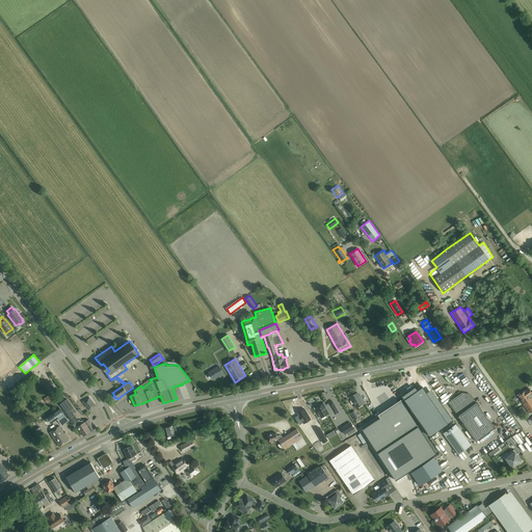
[(213,379),(223,373),(219,366),(209,372),(213,379)]
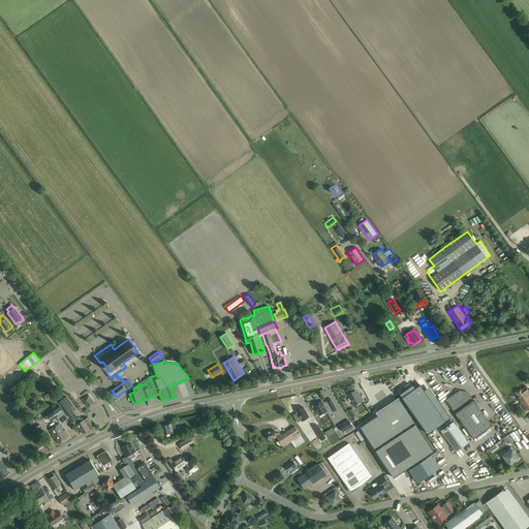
[(403,392),(400,394),(428,434),(450,417),(437,399),(432,402),(425,391),(421,384),(415,389),(414,390),(412,387),(404,394),(403,392)]
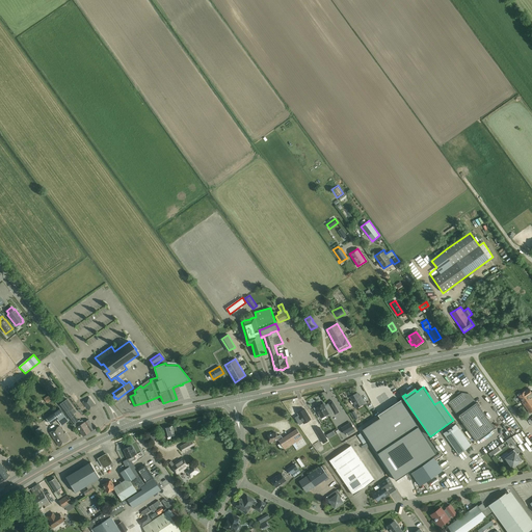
[(530,397),(531,399),(531,398),(531,391),(531,392),(529,389),(522,394),(524,398),(528,395),(529,397),(530,397)]
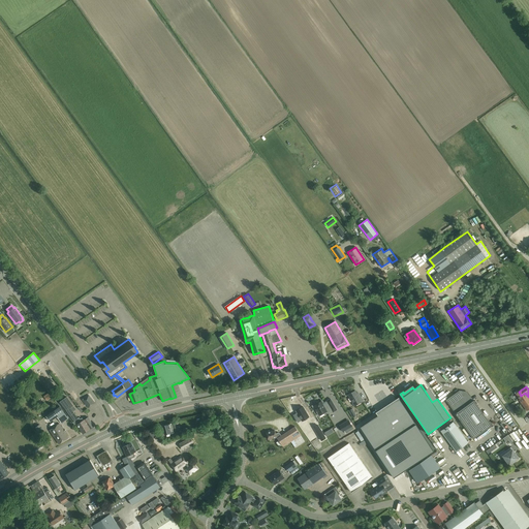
[(354,406),(364,401),(360,395),(358,396),(355,391),(348,395),(354,406)]
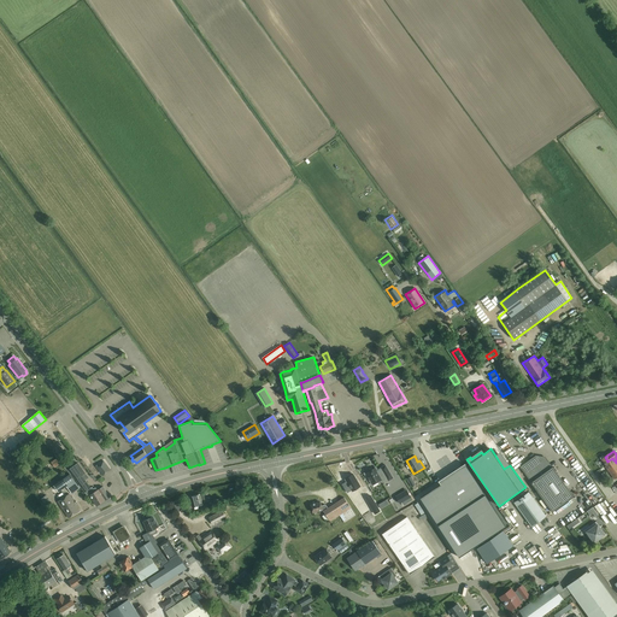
[(536,456),(521,466),(532,482),(530,482),(552,512),(575,497),(553,466),(552,468),(545,457),(536,456)]
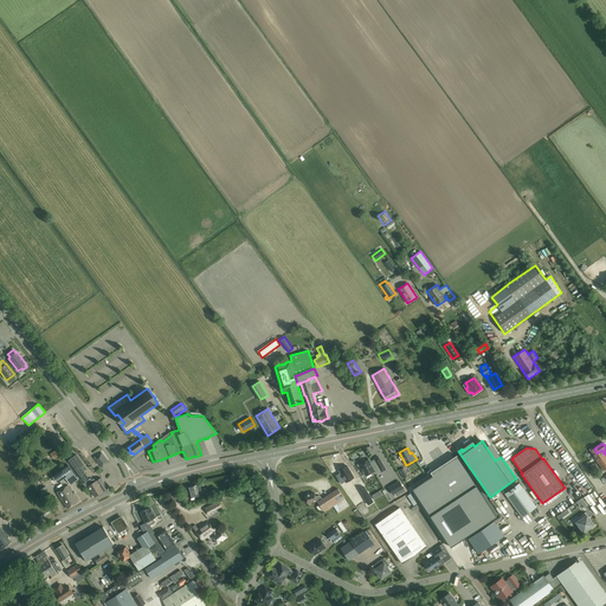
[(597,453),(594,449),(591,451),(595,457),(594,458),(604,470),(605,468),(605,455),(604,452),(603,452),(601,450),(597,453)]
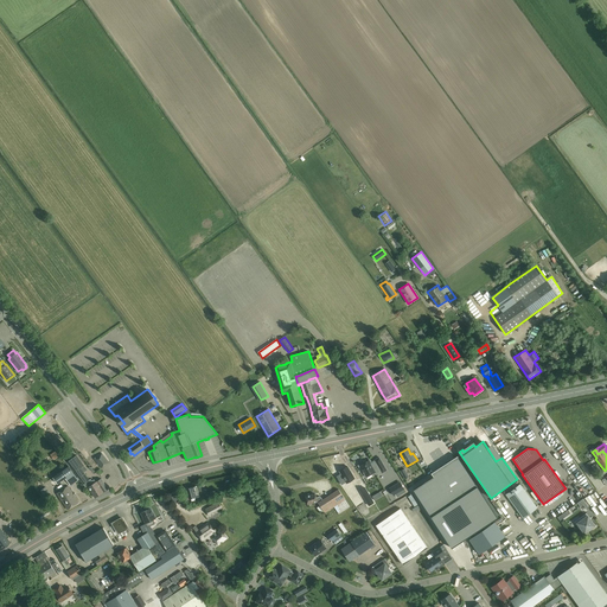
[(50,455),(55,460),(59,457),(59,455),(61,454),(57,451),(56,452),(56,451),(50,455)]
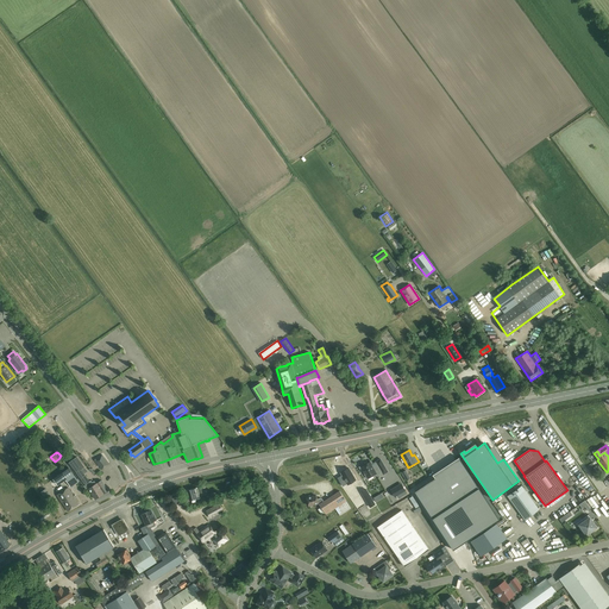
[(102,454),(95,460),(101,470),(110,464),(102,454)]
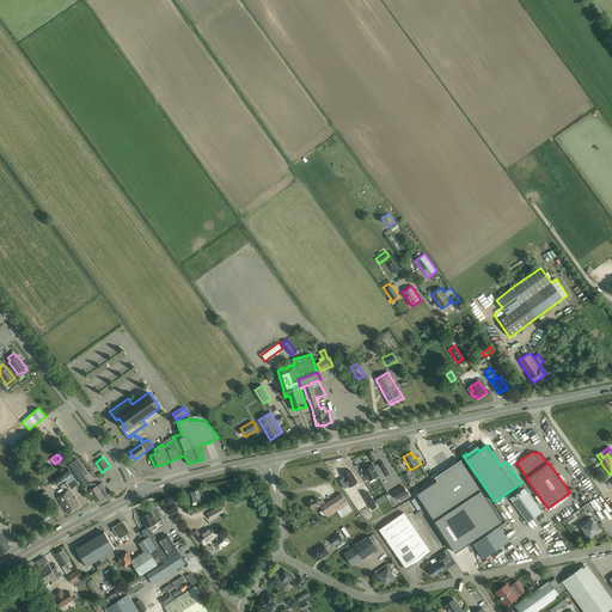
[(78,459),(68,465),(72,470),(75,476),(81,484),(89,493),(90,491),(96,502),(109,494),(102,483),(98,485),(97,485),(95,483),(93,484),(92,483),(90,484),(84,476),(87,473),(81,463),(78,459)]
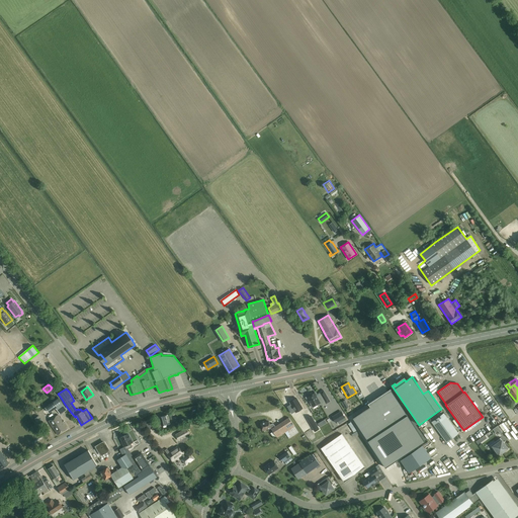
[(310,395),(306,398),(308,401),(309,401),(312,405),(316,403),(317,406),(321,404),(321,405),(325,403),(326,404),(330,402),(324,391),(320,393),(320,394),(317,396),(315,393),(310,396),(310,395)]
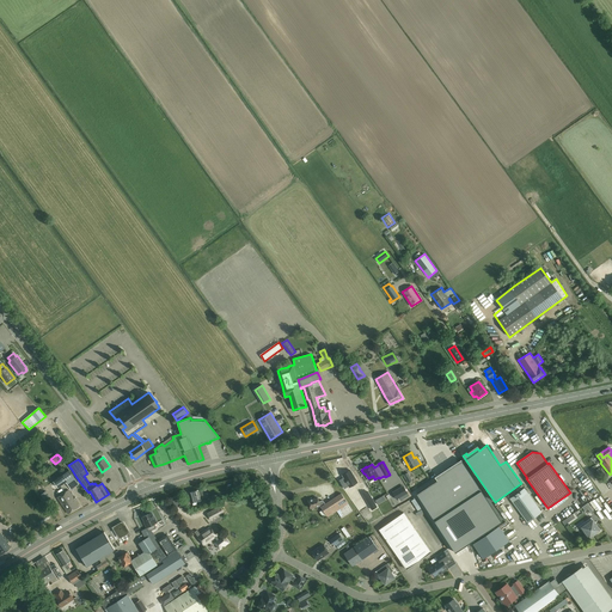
[(433,483),(417,494),(456,552),(502,522),(464,463),(433,483)]
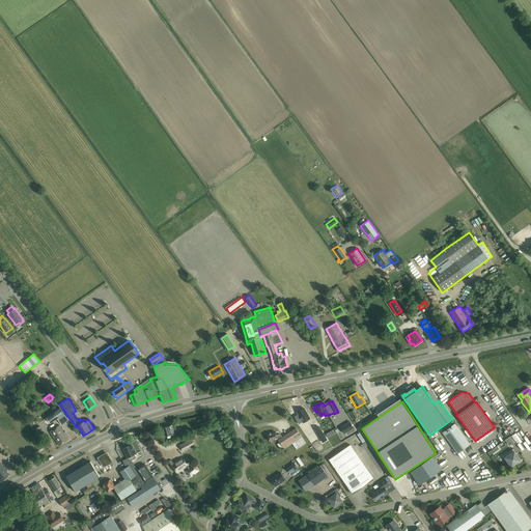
[(304,422),(311,418),(305,408),(302,410),(301,409),(298,411),(299,412),(298,412),(299,414),(296,416),(300,423),(304,421),(304,422)]
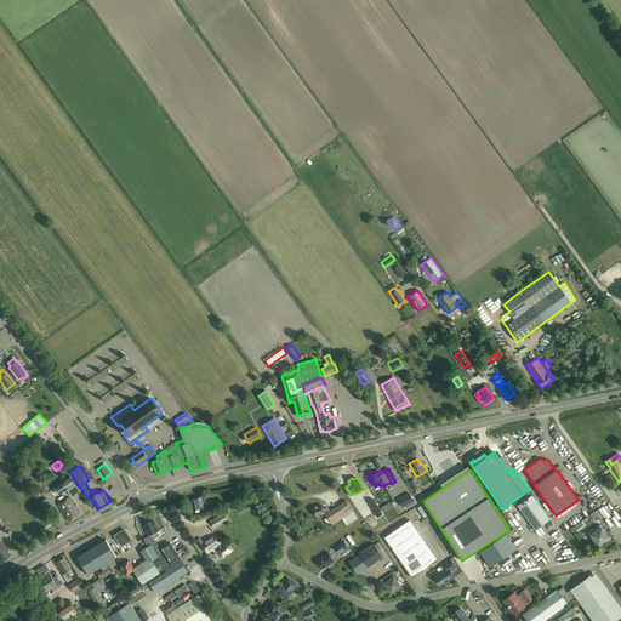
[(70,478),(55,489),(60,495),(67,489),(73,497),(81,491),(75,484),(70,478)]
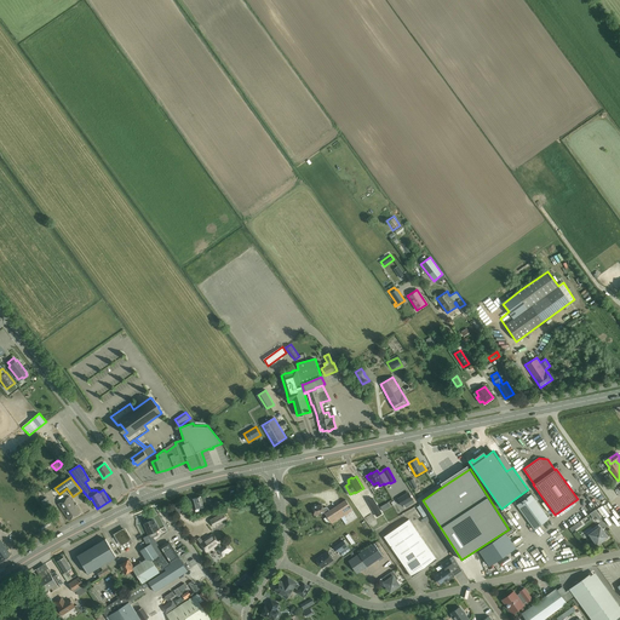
[(418,495),(422,493),(413,478),(408,481),(413,489),(414,489),(418,495)]
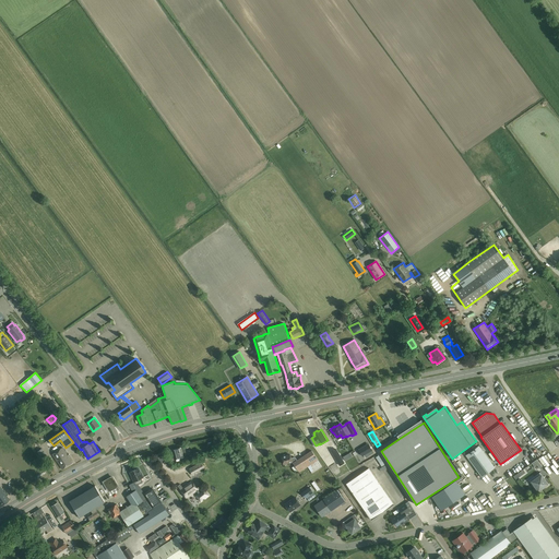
[(370,447),(366,449),(365,445),(358,450),(363,456),(364,455),(372,450),(370,447)]
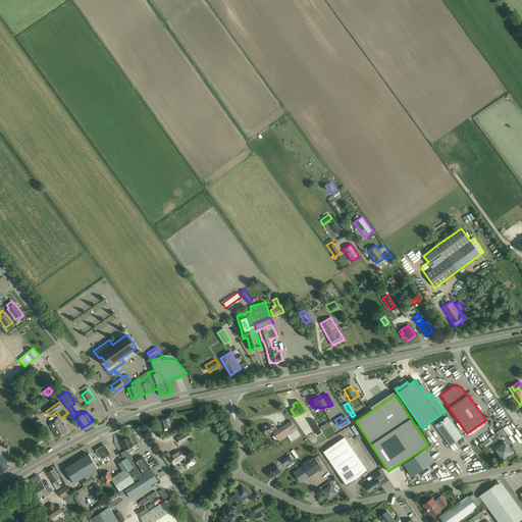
[(448,416),(434,425),(450,446),(462,436),(451,420),(448,416)]
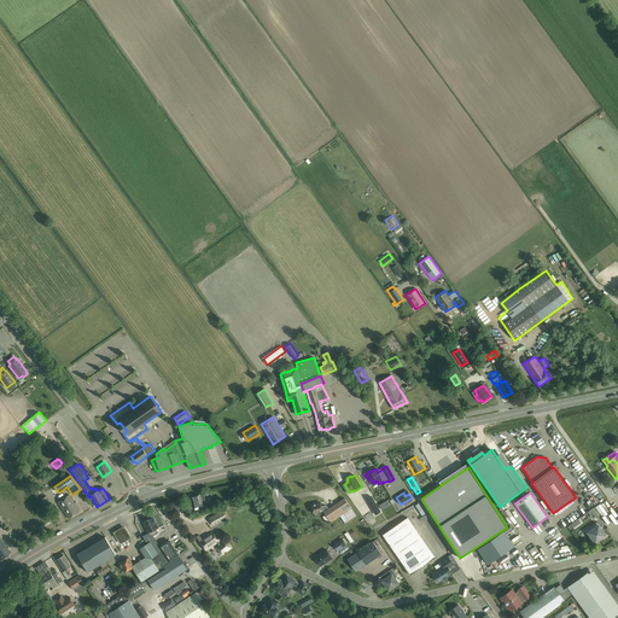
[(69,519),(80,512),(77,508),(79,507),(76,505),(77,503),(75,501),(75,502),(70,495),(58,502),(63,511),(64,511),(69,519)]
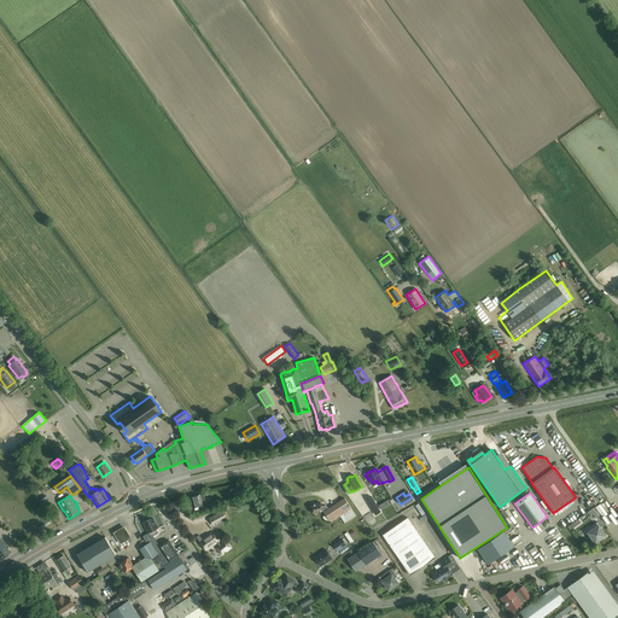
[(199,509),(198,507),(203,505),(203,502),(207,502),(204,496),(200,496),(200,495),(192,497),(194,508),(194,507),(196,511),(199,509)]
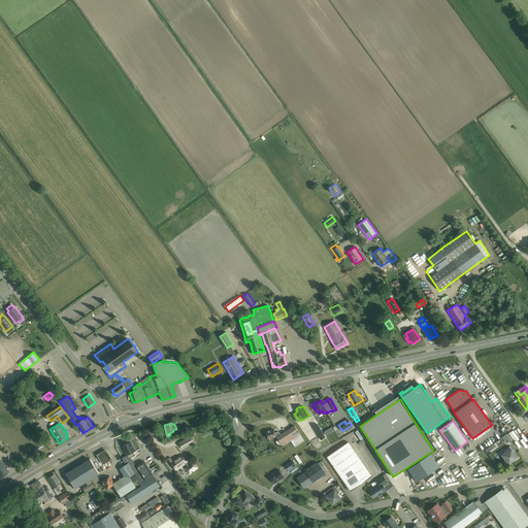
[(325,435),(318,423),(314,425),(322,438),(325,435)]
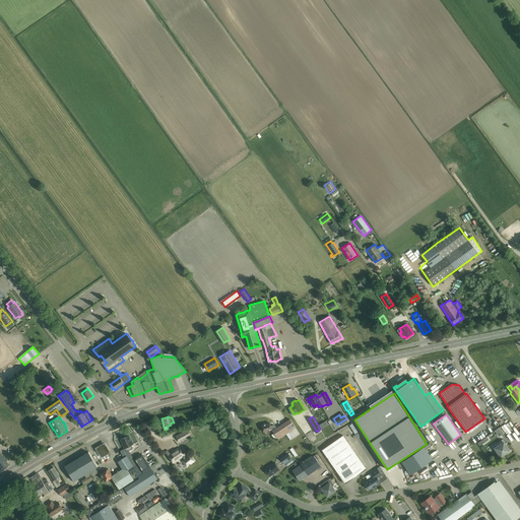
[(44,424),(39,417),(35,420),(39,427),(44,424)]
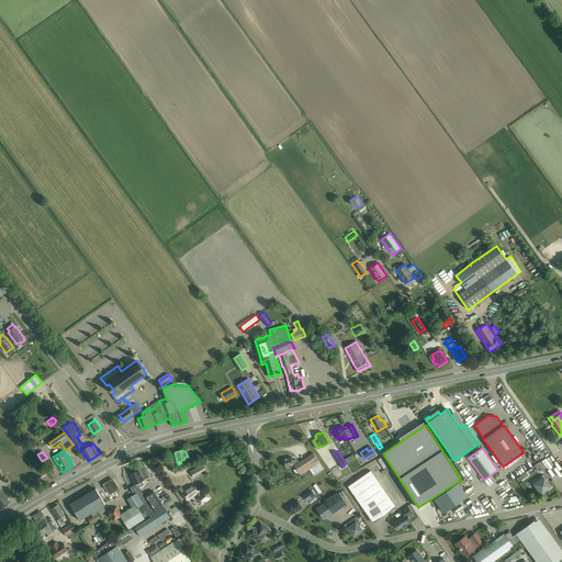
[(292,458),(283,460),(285,467),(293,464),(294,465),(301,475),(310,470),(310,469),(319,462),(313,452),(299,463),(296,460),(293,461),(292,458)]
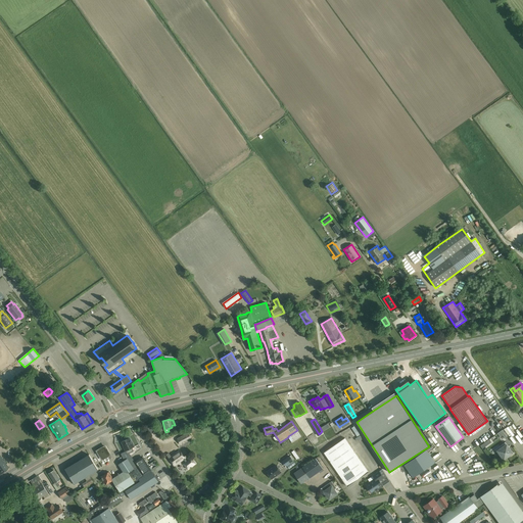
[(146,427),(141,432),(152,443),(157,438),(146,427)]
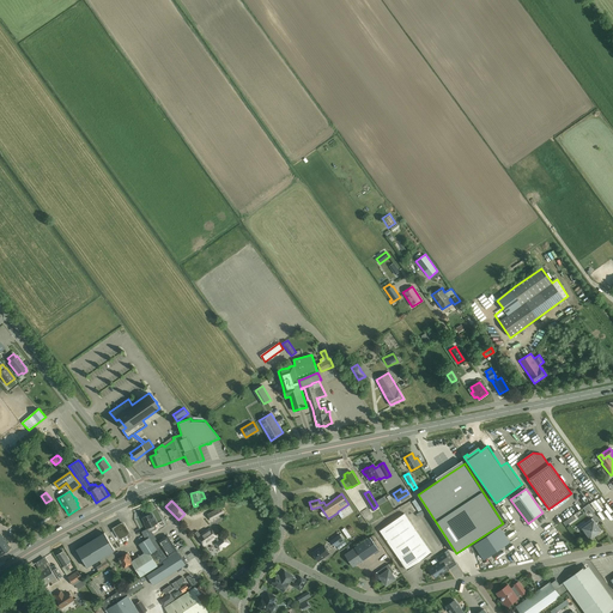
[(592,514),(595,511),(589,504),(583,508),(586,511),(589,510),(592,514)]
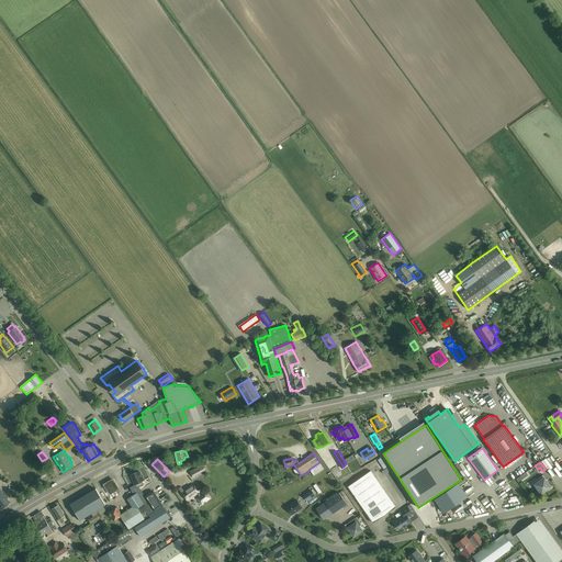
[(205,471),(202,467),(201,468),(193,472),(195,478),(202,473),(203,472),(205,471)]
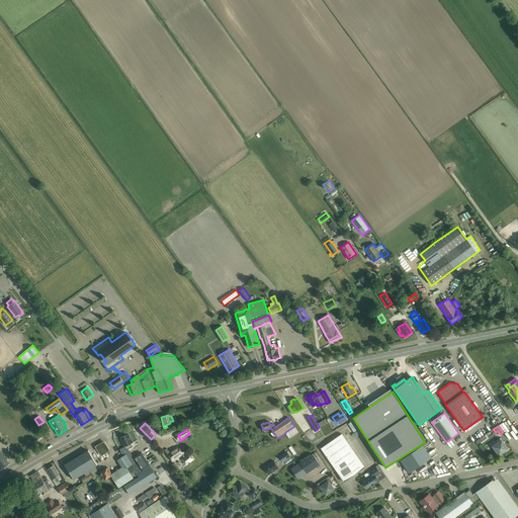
[(133,447),(131,443),(133,442),(131,438),(128,434),(120,438),(122,442),(124,446),(126,450),(133,447)]
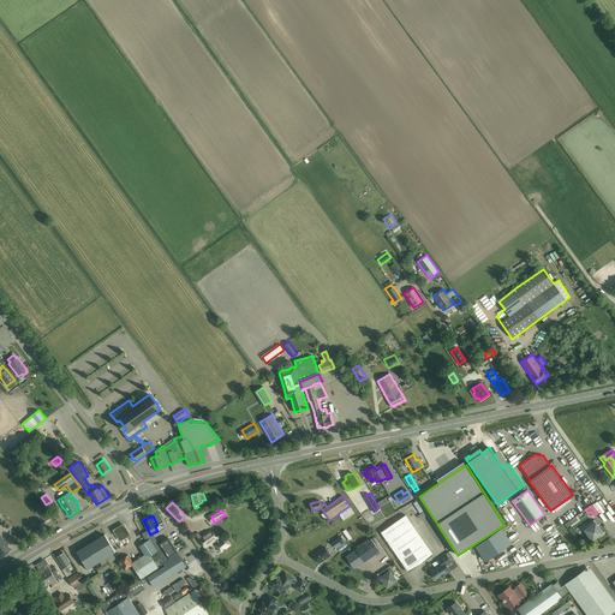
[(408,572),(434,555),(406,515),(381,532),(408,572)]
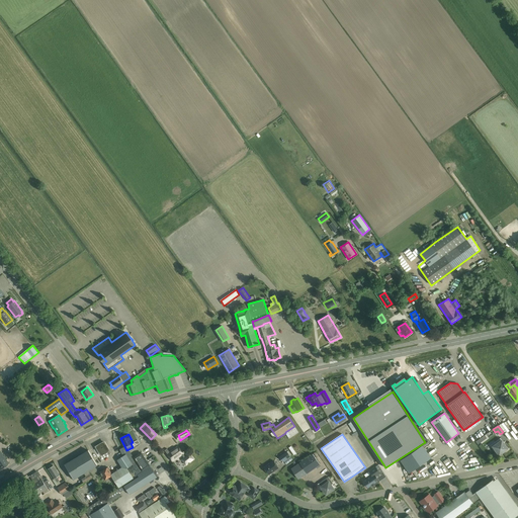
[(485,435),(476,441),(479,446),(481,444),(480,443),(487,438),(485,435)]
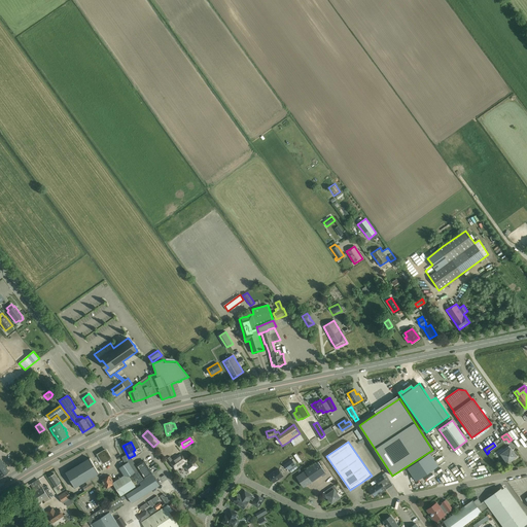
[(507,462),(516,456),(511,449),(502,454),(507,462)]
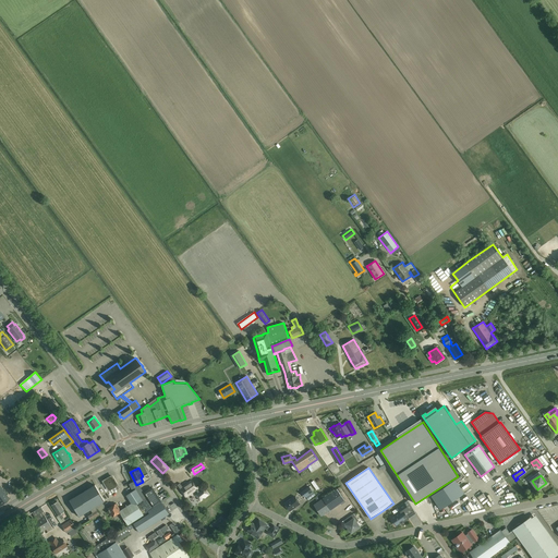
[(104,481),(109,490),(118,485),(112,476),(104,481)]
